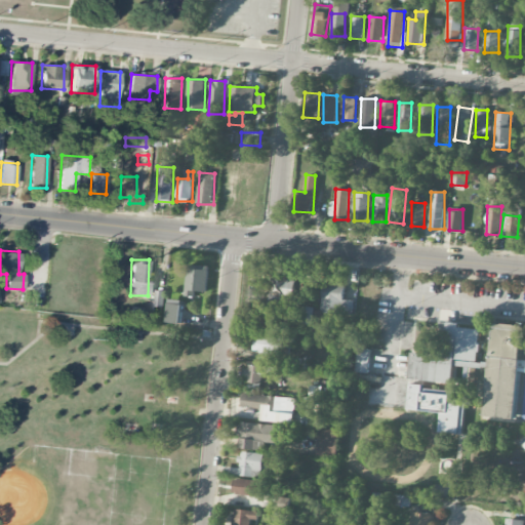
[(207,292),(208,266),(187,265),(186,296),(195,296),(195,291),(207,292)]
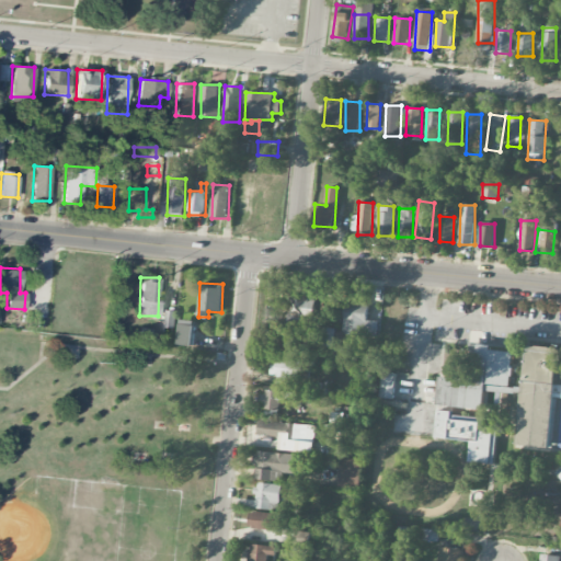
[(316,299),(290,297),(288,323),(313,325),(316,299)]
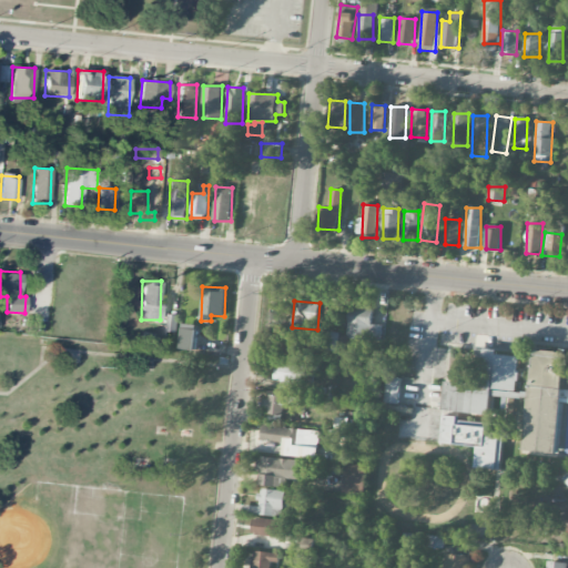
[(383,341),(383,325),(372,325),(373,308),(350,307),(348,336),(341,336),(340,354),(352,355),(353,340),(383,341)]
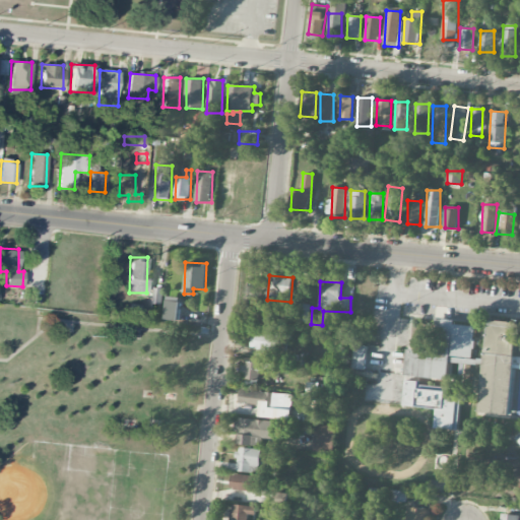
[(161,304),(163,288),(151,287),(151,304),(161,304)]
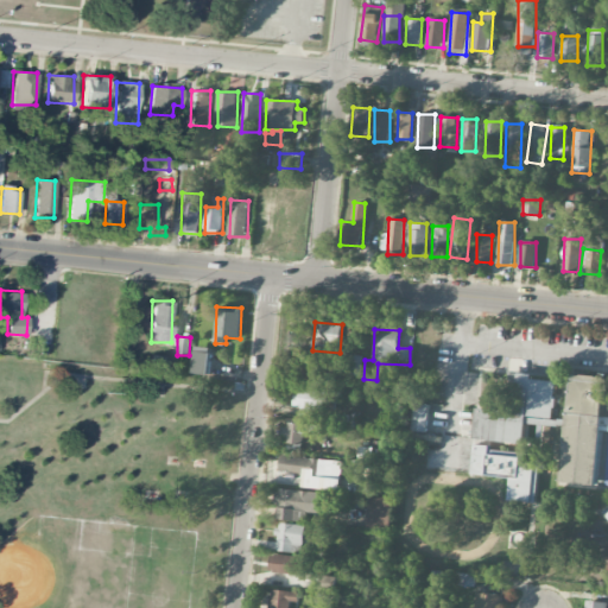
[(194,374),(209,375),(211,348),(196,347),(194,374)]
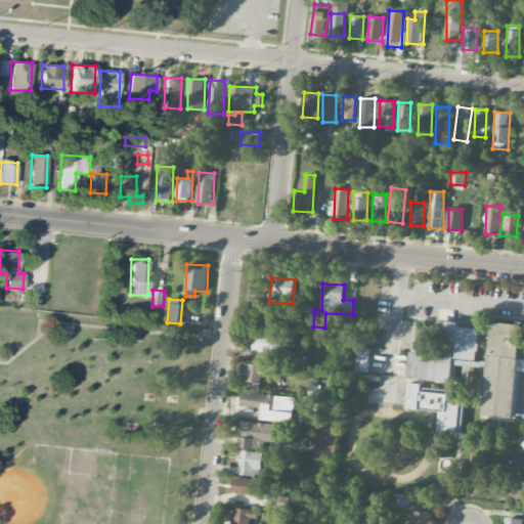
[(255,316),(266,316),(267,301),(256,301),(255,316)]
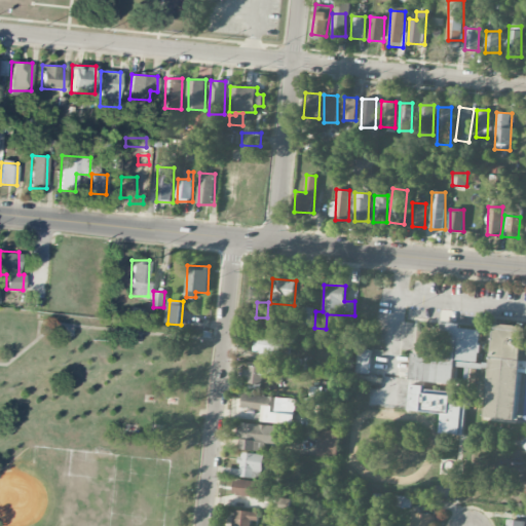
[(312,325),(314,308),(303,307),(302,324),(312,325)]
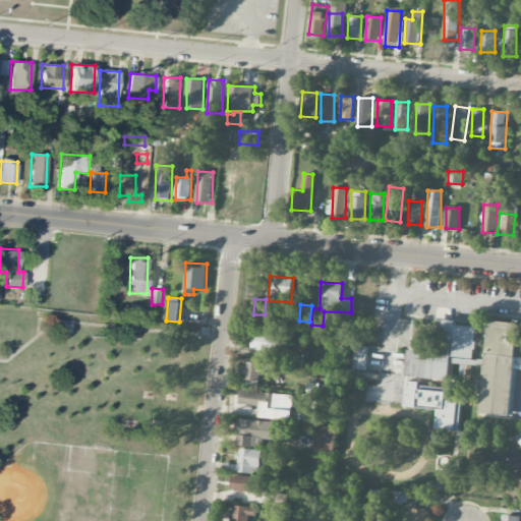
[(406,377),(450,381),(451,362),(482,365),(483,359),(475,358),(478,327),(456,325),(456,321),(444,320),(441,352),(408,350),(406,377)]
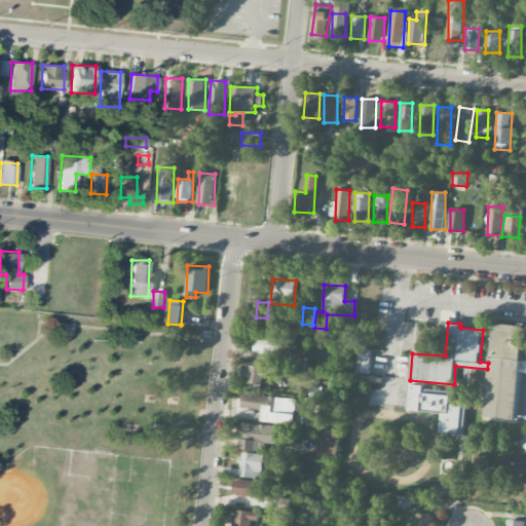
[(525,360),(522,361),(525,327),(495,324),(486,417),(516,420),(521,373),(525,373),(525,360)]
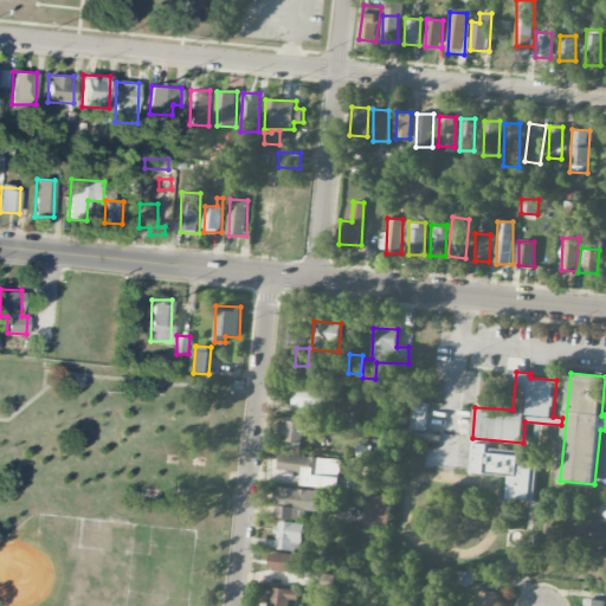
[(324,392),(295,389),(294,405),(300,405),(298,424),(284,423),(282,443),(301,444),(302,433),(310,433),(313,406),(323,407),(324,392)]
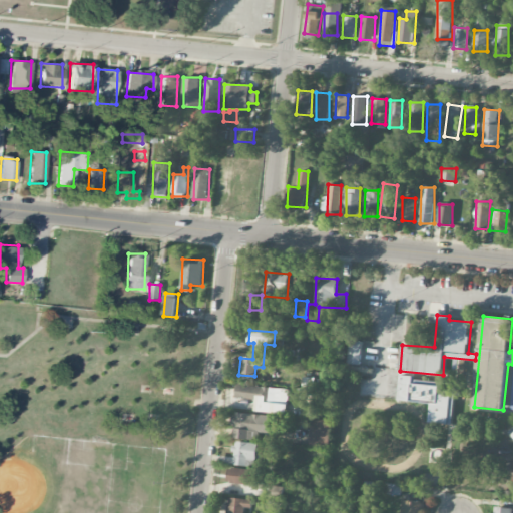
[(348,364),(360,365),(363,342),(351,340),(348,364)]
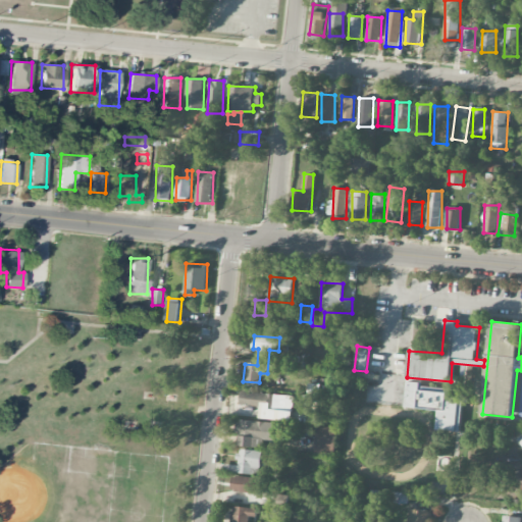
[(405,408),(438,411),(436,430),(459,432),(462,400),(447,399),(448,393),(420,390),(421,382),(407,381),(405,408)]
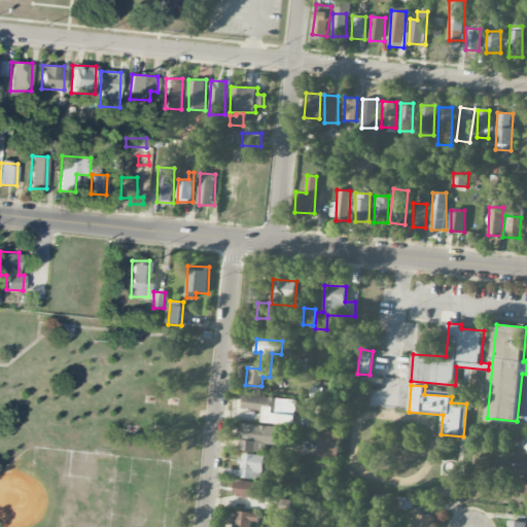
[(295,399),(243,395),(243,409),(262,410),(261,423),(294,425),(295,399)]
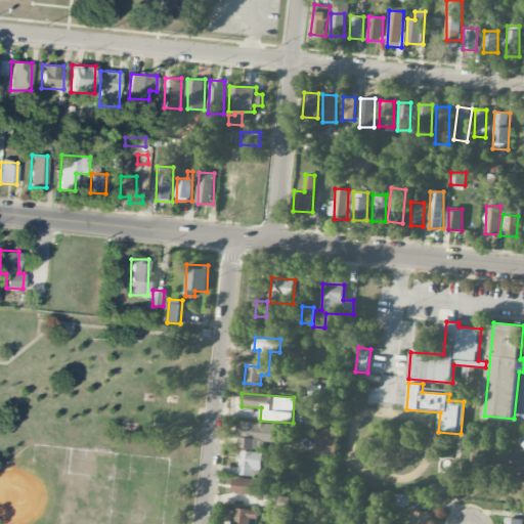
[(318,404),(307,403),(307,412),(317,412),(318,404)]
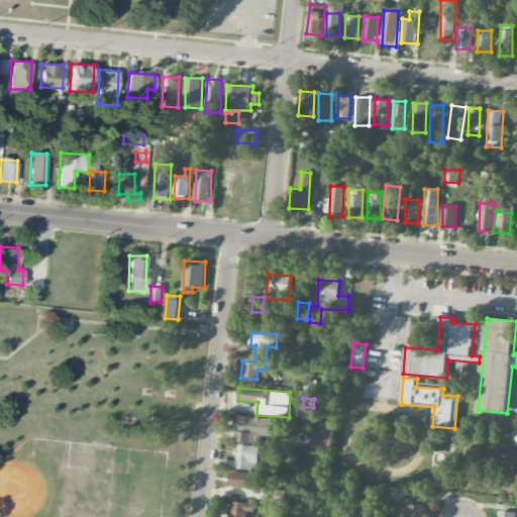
[(261,443),(261,436),(277,437),(278,418),(236,416),(235,441),(261,443)]
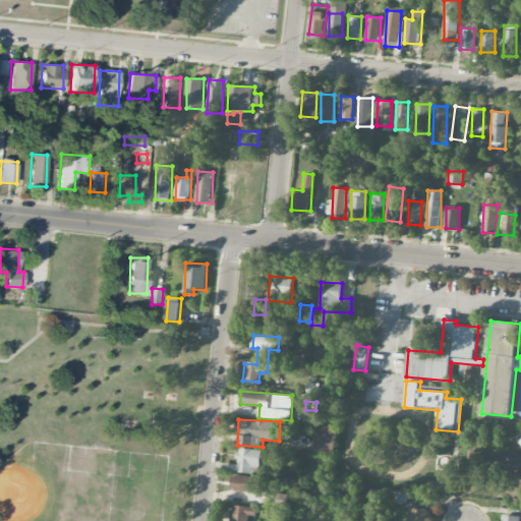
[(236,471),(258,474),(262,451),(239,448),(236,471)]
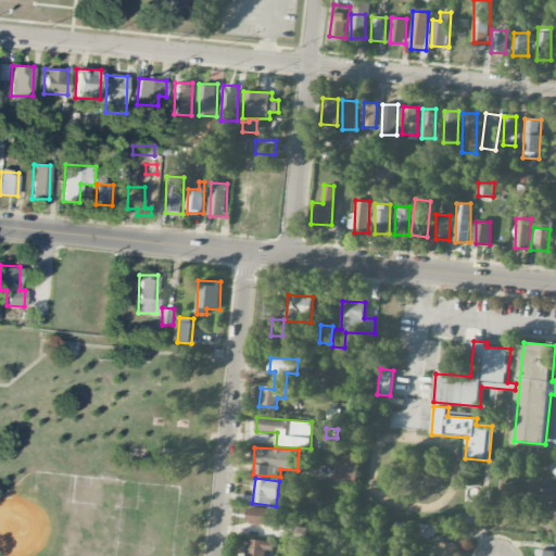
[(278,526),(278,508),(248,507),(247,525),(278,526)]
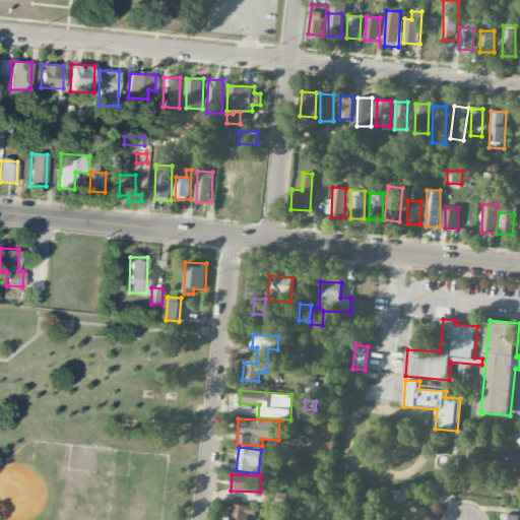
[(387,500),(406,503),(407,492),(388,490),(387,500)]
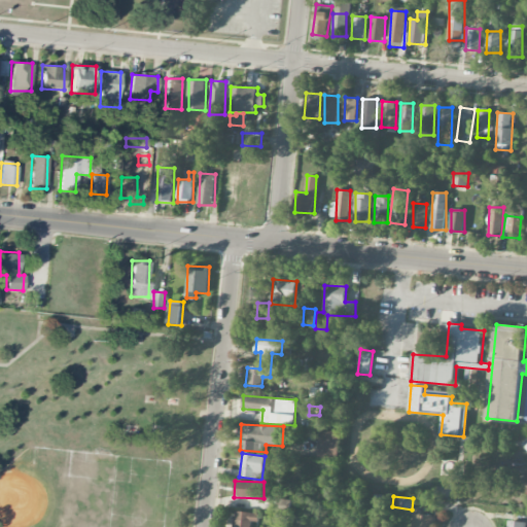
[(290,512),(290,500),(278,501),(278,513),(290,512)]
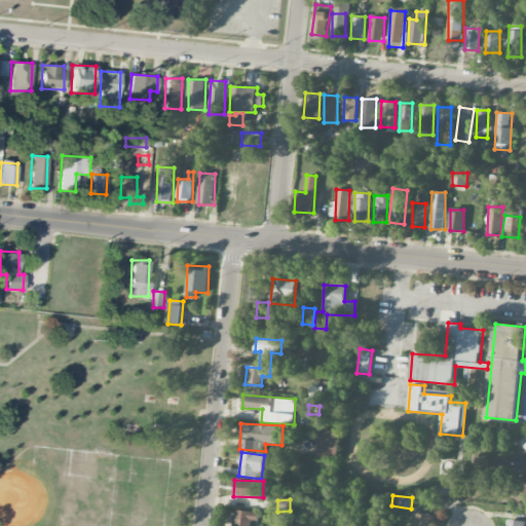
[(250,525),(251,521),(258,521),(258,512),(233,511),(232,525),(250,525)]
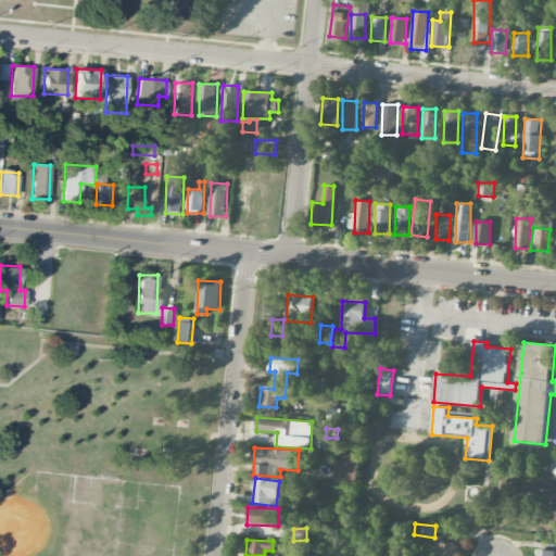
[(456,555),(458,543),(436,541),(433,555),(456,555)]
